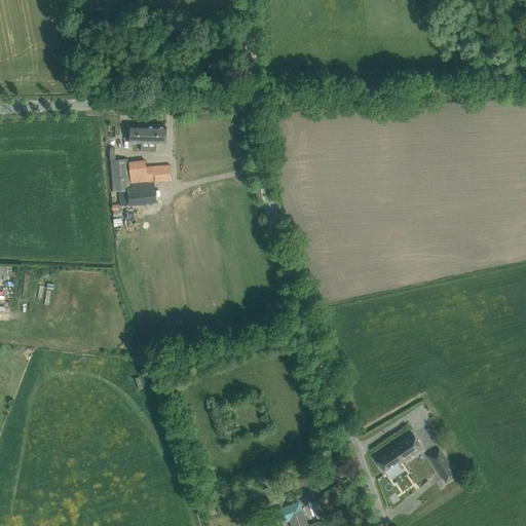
[(210,72),(221,84),(229,76),(218,64),(210,72)]
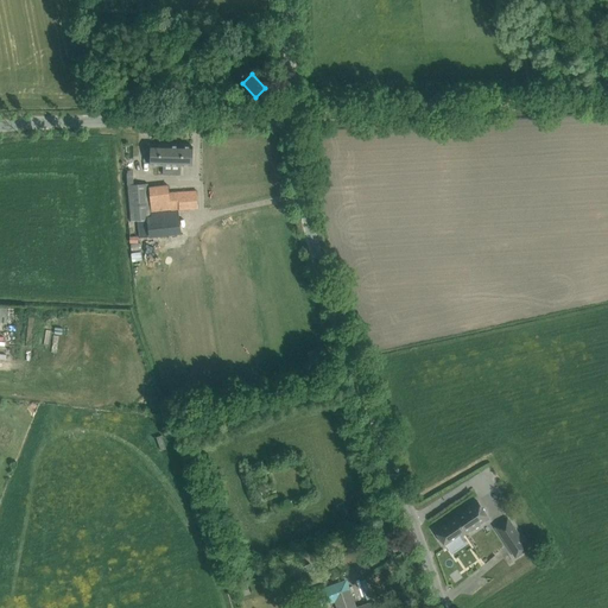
[(150,145),(150,164),(192,166),(192,146),(150,145)]
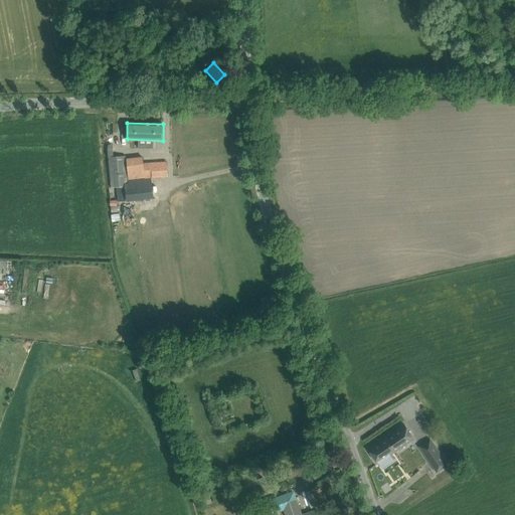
[(111,185),(127,184),(125,156),(109,157),(111,185)]
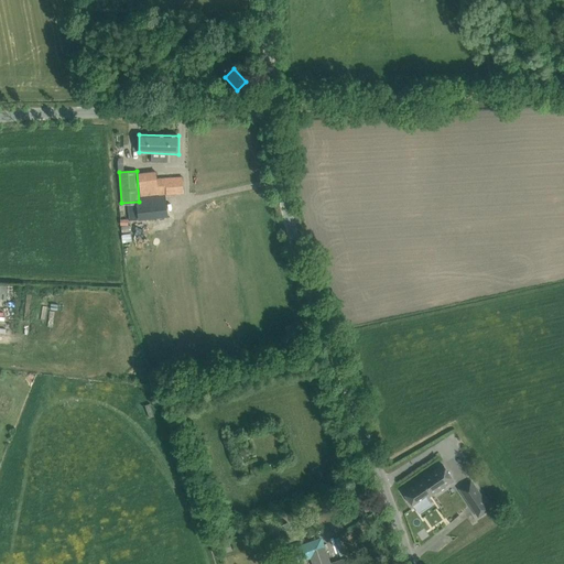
[(163,196),(183,194),(183,177),(156,179),(156,173),(138,174),(139,185),(141,205),(128,206),(130,220),(154,217),(155,221),(172,219),(170,202),(164,202),(163,196)]
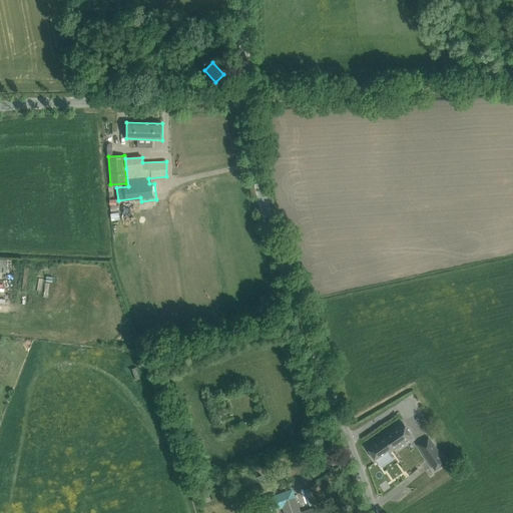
[(263,308),(270,305),(267,295),(260,298),(263,308)]
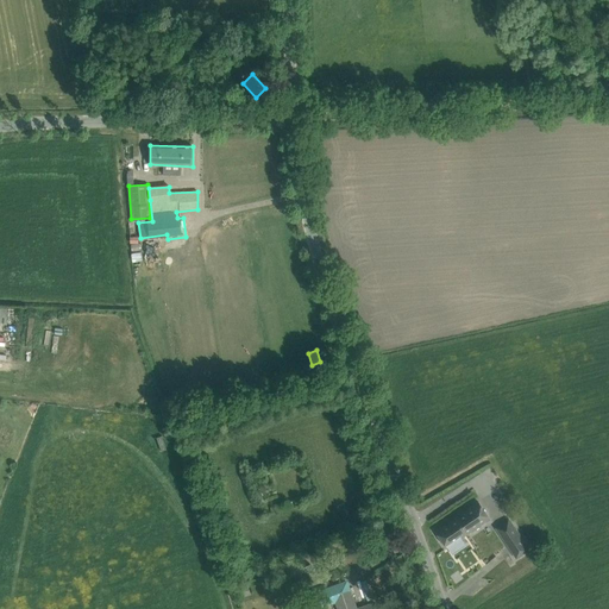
[(478,502),(434,532),(446,548),(490,520),(478,502)]
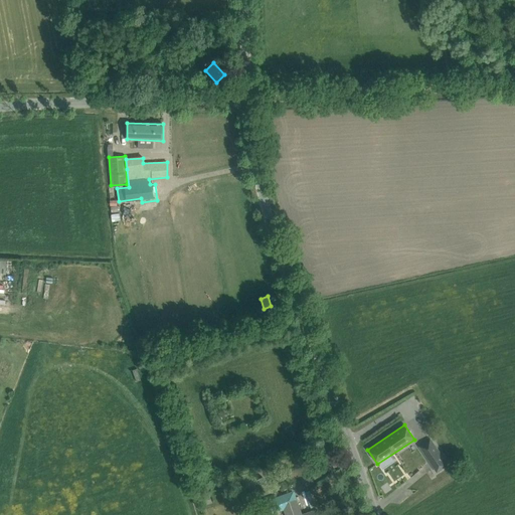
[(437,473),(448,465),(430,440),(418,447),(437,473)]
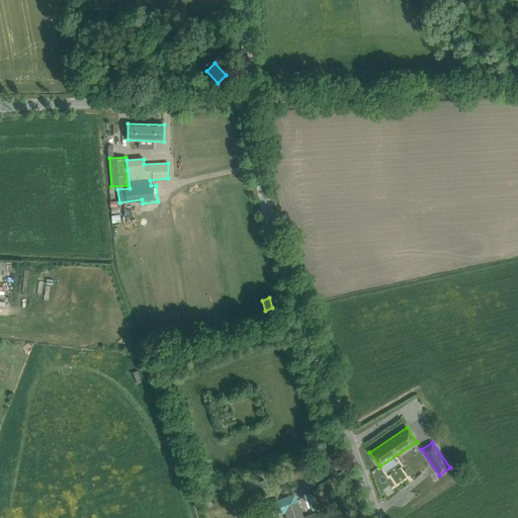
[(259,481),(248,485),(250,491),(261,487),(259,481)]
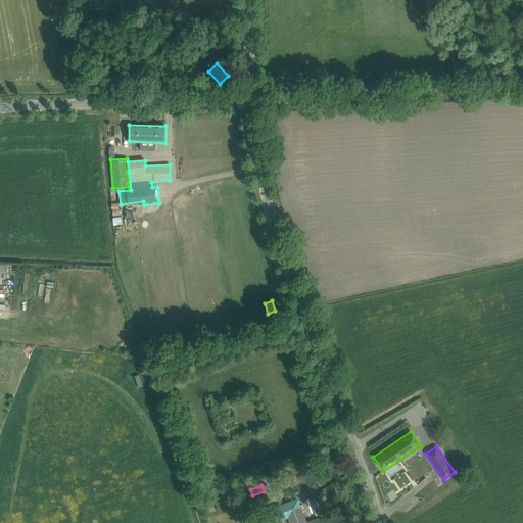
[(290,522),(323,522),(322,518),(308,522),(305,522),(297,500),(288,504),(271,510),(275,521),(288,517),(290,522)]
